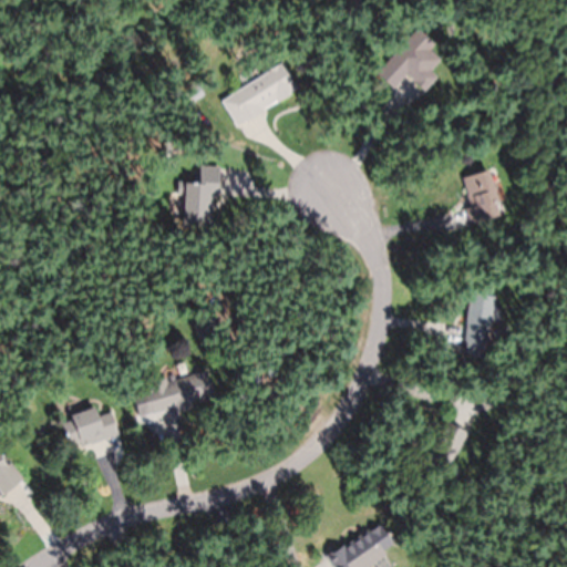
[(392,88),(404,74),(423,92),(436,78),(429,71),(440,60),(429,50),(434,44),(416,29),(375,73),(392,88)]
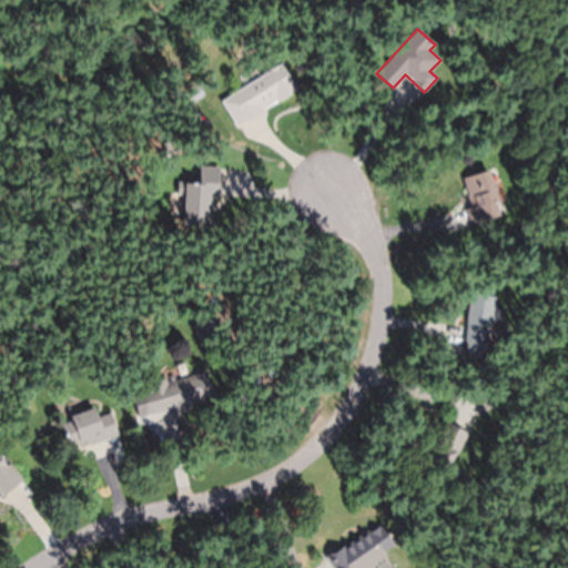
[(221,99),(235,125),(296,91),(282,64),(221,99)]
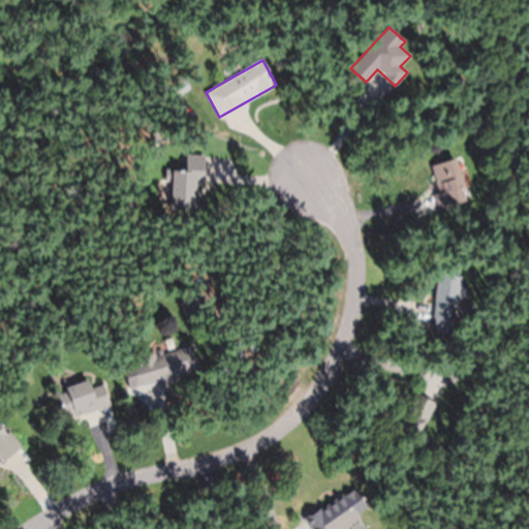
[(203,181),(203,185),(197,184),(196,211),(183,210),(182,212),(169,211),(172,181),(165,181),(165,169),(185,170),(185,167),(186,154),(204,155),(203,157),(203,164),(204,164),(203,181)]
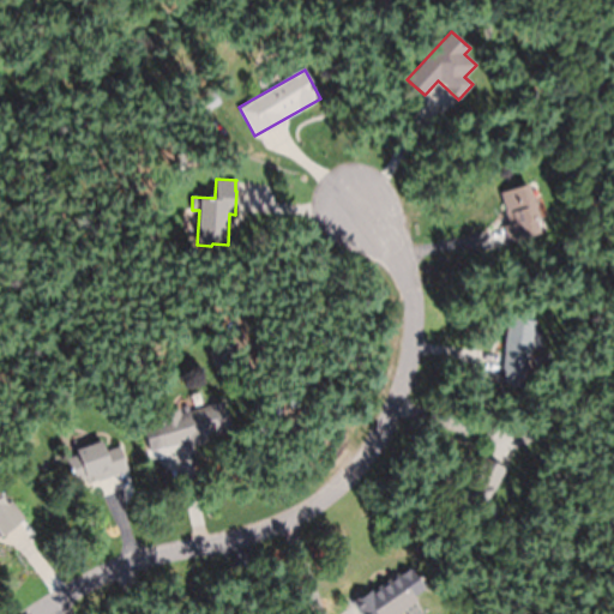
[(510,242),(504,224),(509,223),(505,210),(506,210),(500,192),(528,182),(540,217),(535,218),(540,232),(510,242)]
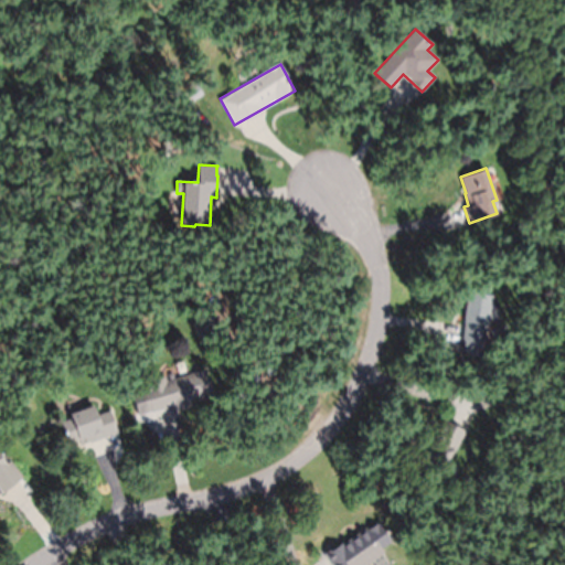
[(491,297),(467,294),(460,355),(483,359),(491,297)]
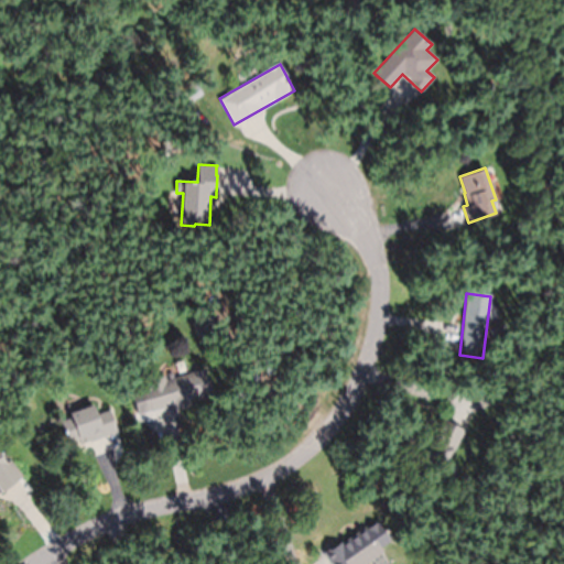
[(138,383),(144,414),(212,400),(206,370),(138,383)]
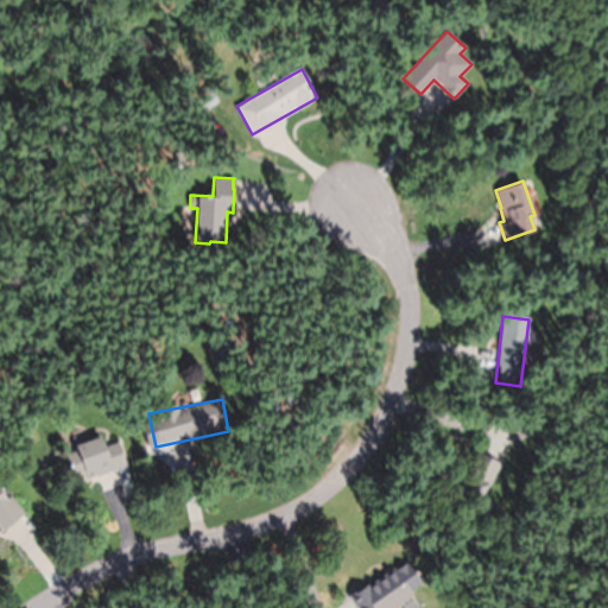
[(115,469),(103,436),(64,450),(75,482),(115,469)]
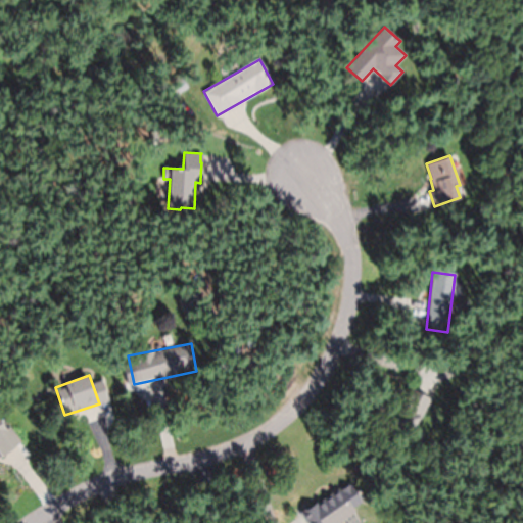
[(387,434),(408,443),(428,398),(408,389),(387,434)]
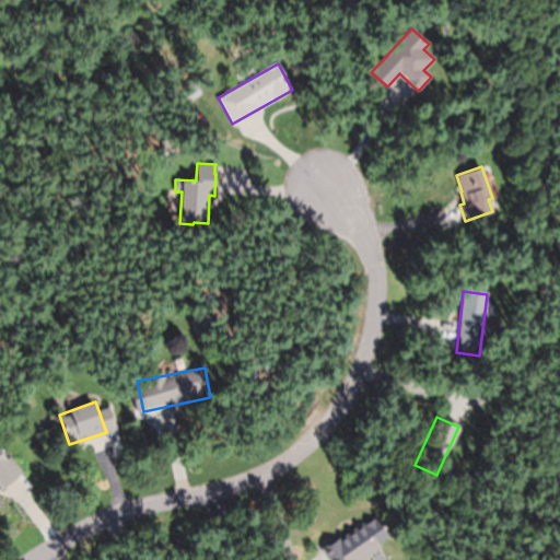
[(361,559),(391,544),(374,517),(322,548),(327,559),(361,559)]
